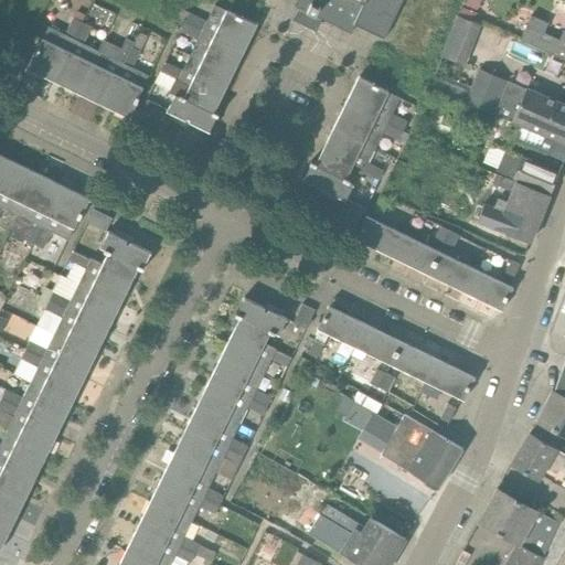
[(354,27),(384,41),(404,0),(298,0),(295,8),(350,35),(354,27)]
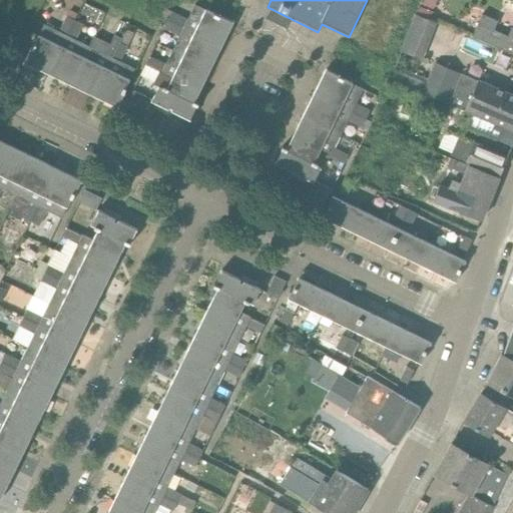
[(168,21),(220,46),(231,23),(214,15),(214,14),(194,5),(187,19),(172,12),(168,21)]
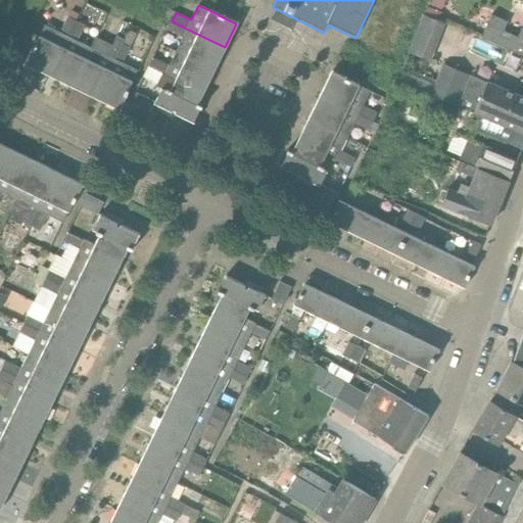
[(27,63),(51,76),(76,20),(79,14),(72,11),(61,33),(45,26),(27,63)]
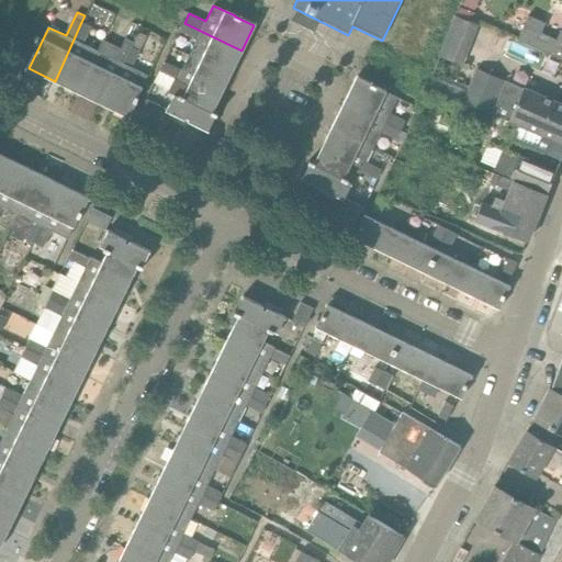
[(454,63),(469,68),(484,29),(454,15),(435,68),(450,72),(454,63)]
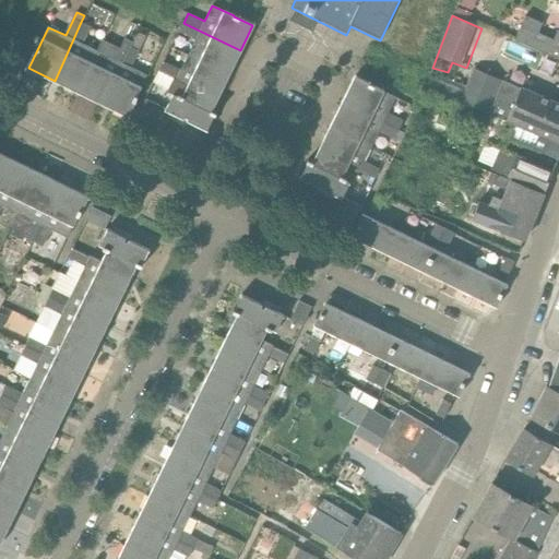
[(55,81),(78,92),(97,51),(83,44),(91,27),(81,22),(55,81)]
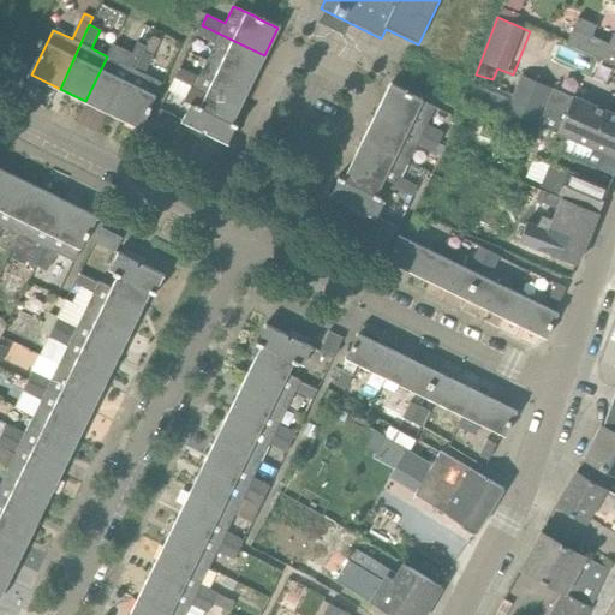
[(251,83),(264,55),(202,25),(197,35),(215,43),(207,61),(251,83)]
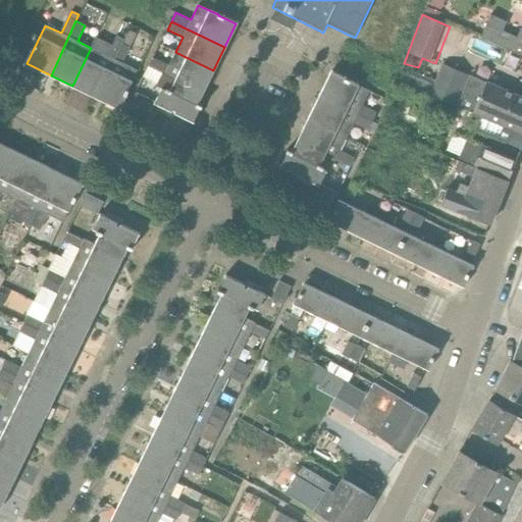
[(521,55),(521,33),(517,43),(500,35),(496,45),(521,55)]
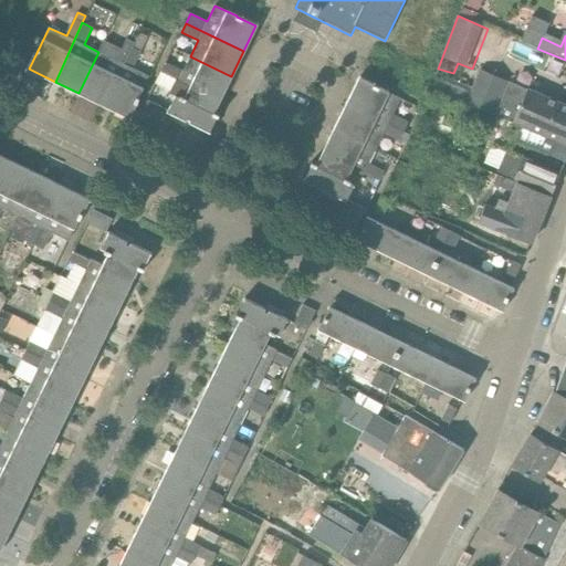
[(79,93),(103,105),(132,46),(123,42),(114,60),(98,52),(79,93)]
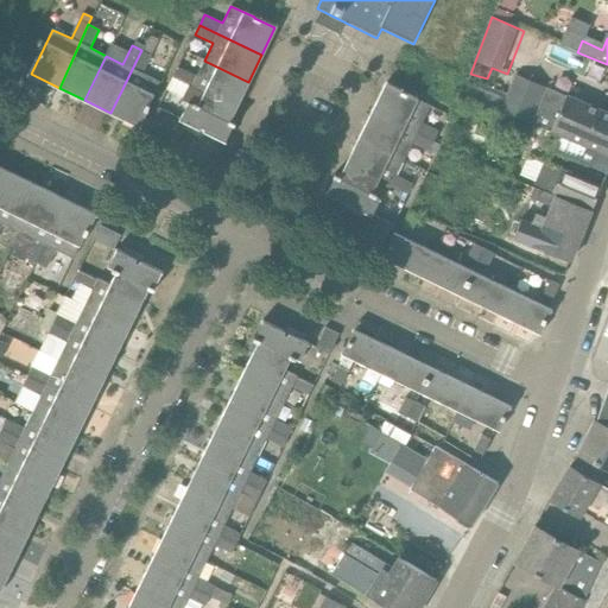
[(143,118),(149,105),(160,82),(143,74),(152,56),(141,50),(111,113),(138,126),(143,118)]
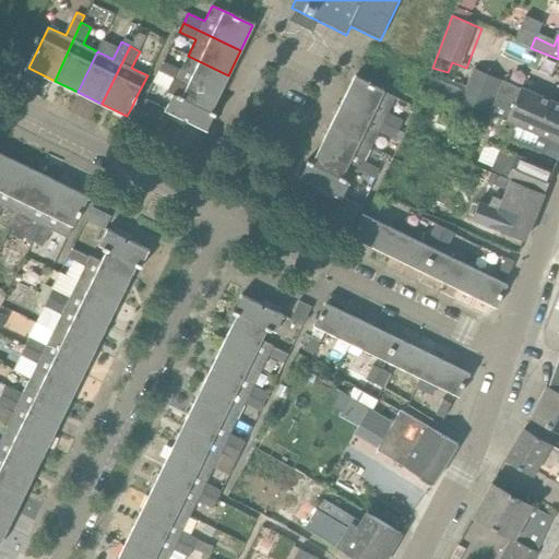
[(173,82),(215,103),(228,75),(188,56),(180,70),(164,61),(159,71),(175,79),(173,82)]
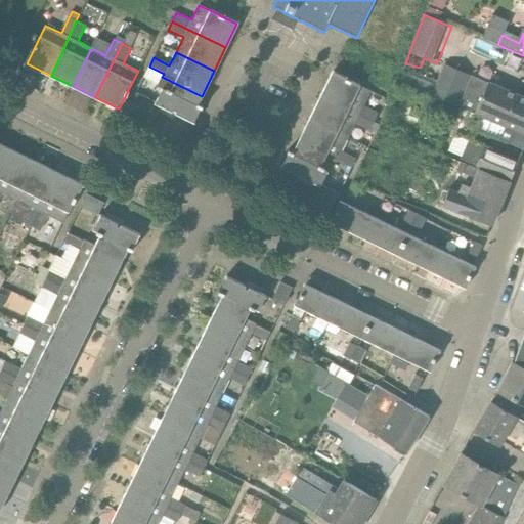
[(523,98),(487,83),(488,82),(444,64),(438,80),(411,70),(405,83),(523,132),(523,98)]
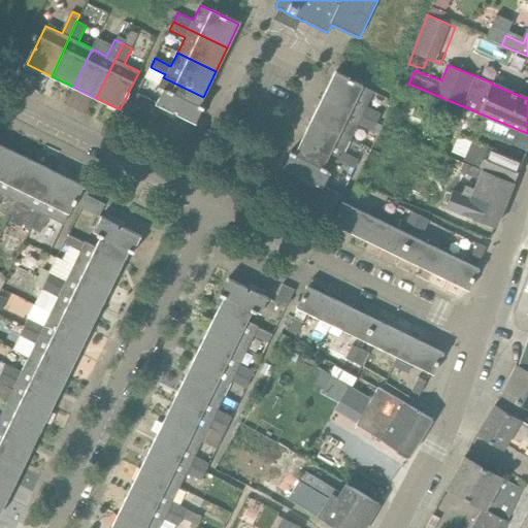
[(324,97),(376,123),(381,114),(366,107),(374,92),(354,83),(335,73),(324,97)]
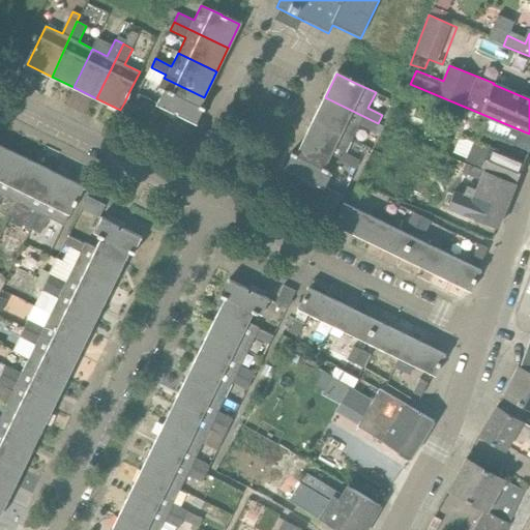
[(204,110),(205,108),(200,106),(204,97),(164,78),(159,87),(165,90),(156,105),(195,124),(202,110),(204,110)]
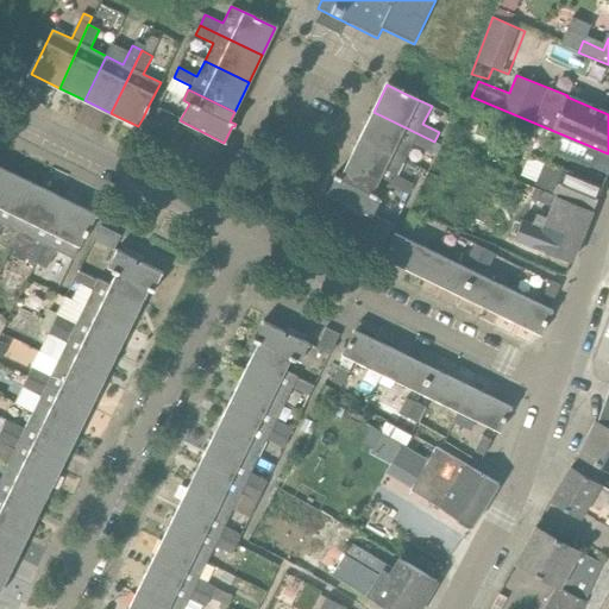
[(152,123),(173,132),(179,118),(159,108),(152,123)]
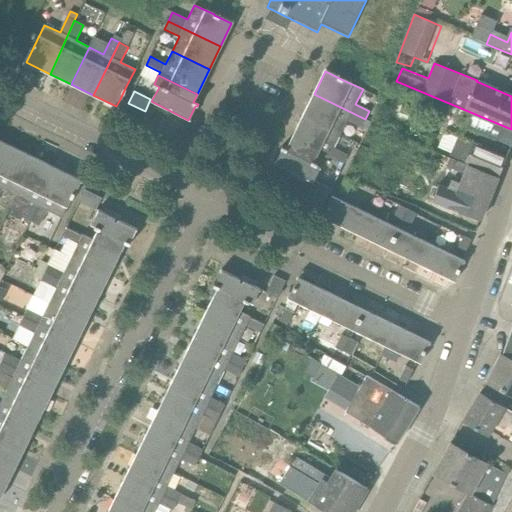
[(361,127),(365,119),(314,94),(303,116),(340,135),(347,121),(361,127)]
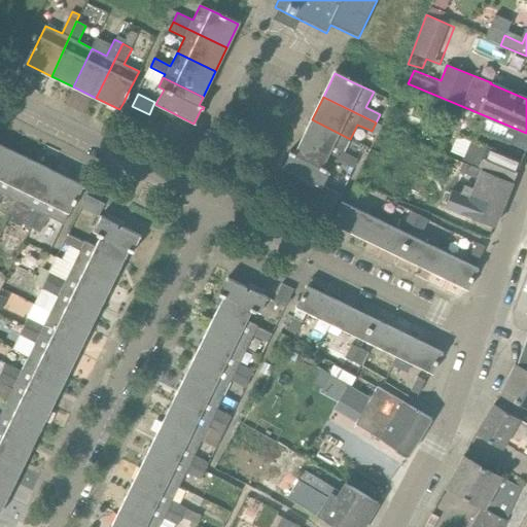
[(526,151),(526,148),(526,135),(485,117),(479,132),(511,145),(512,145),(526,151)]
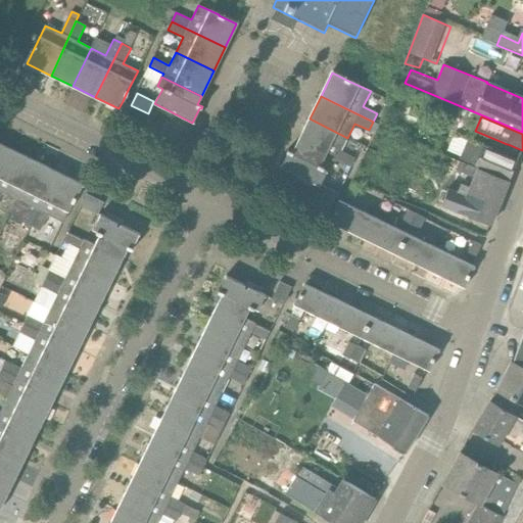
[(298,142),(312,149),(325,155),(350,168),(355,158),(341,151),(347,138),(310,119),(298,142)]
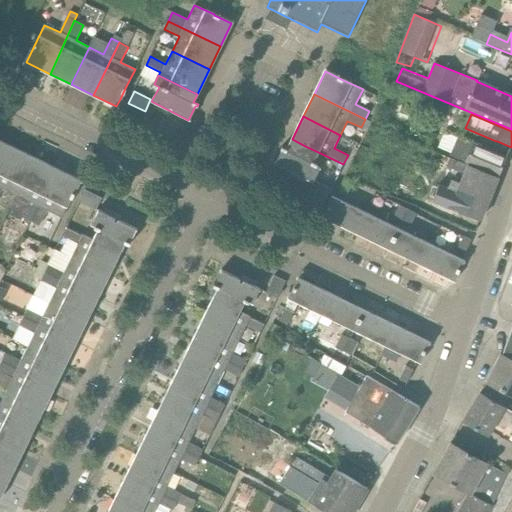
[(499,175),(506,158),(472,144),(457,138),(450,155),(467,163),(468,162),(499,175)]
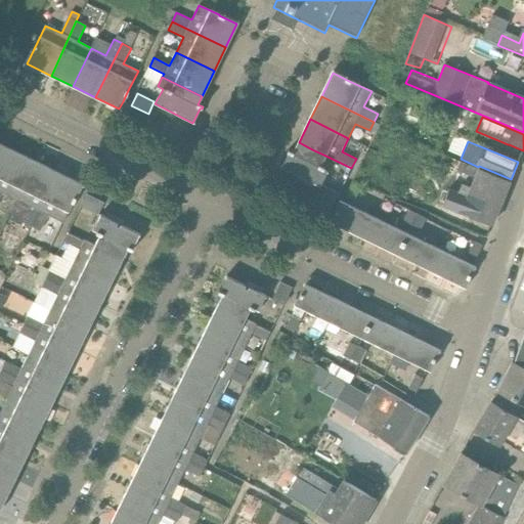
[(281,168),(299,177),(312,149),(299,142),(294,153),(289,150),(288,154),(289,154),(281,168)]
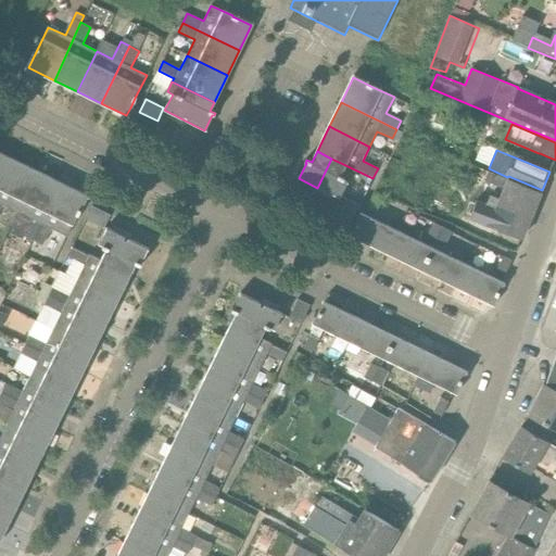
[(0,188),(14,161),(0,153),(0,188)]
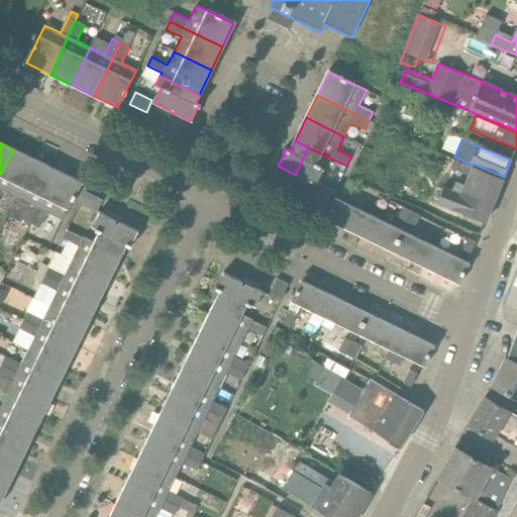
[(456,210),(485,222),(486,222),(502,180),(472,167),(421,144),(416,156),(450,170),(450,169),(468,176),(463,185),(455,182),(452,189),(443,186),(437,204),(456,210)]
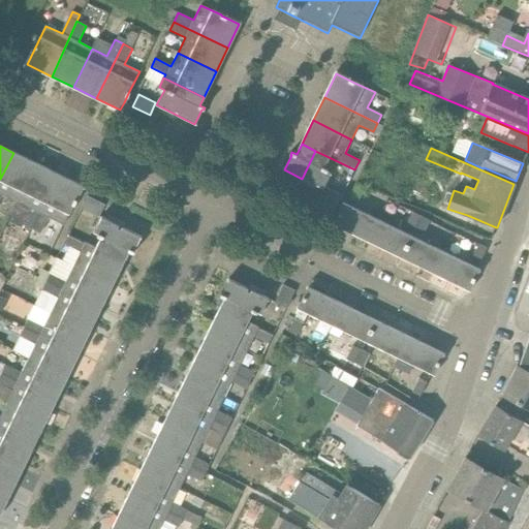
[(323,188),(331,173),(328,172),(329,169),(323,167),(329,157),(315,151),(302,179),(319,187),(323,188)]
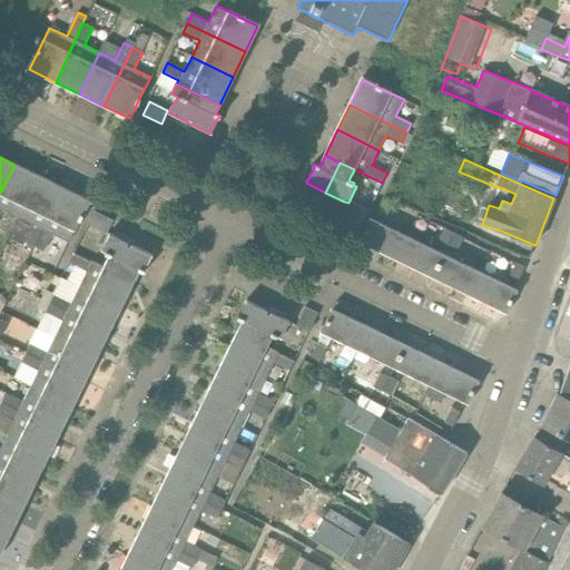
[(0,216),(3,210),(18,218),(39,176),(15,165),(0,193),(0,216)]
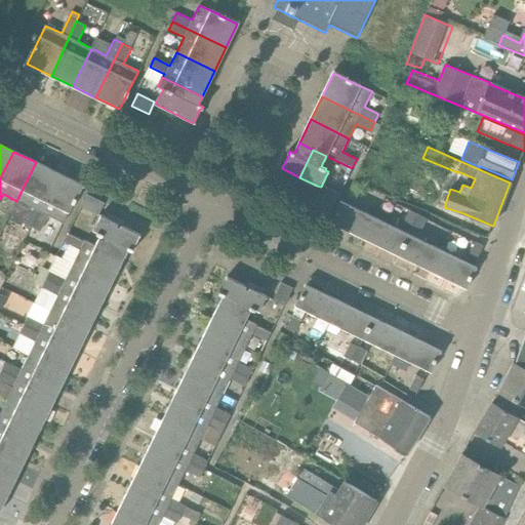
[(24,224),(33,228),(58,174),(36,162),(16,201),(32,208),(24,224)]
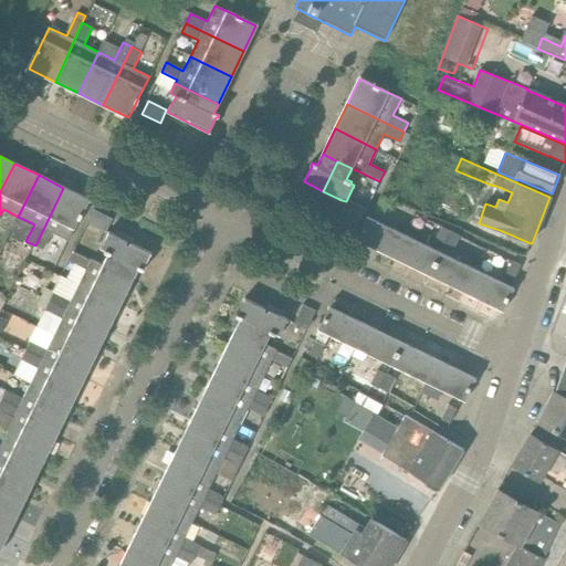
[(67,241),(79,220),(88,200),(63,188),(35,245),(44,250),(52,233),(67,241)]
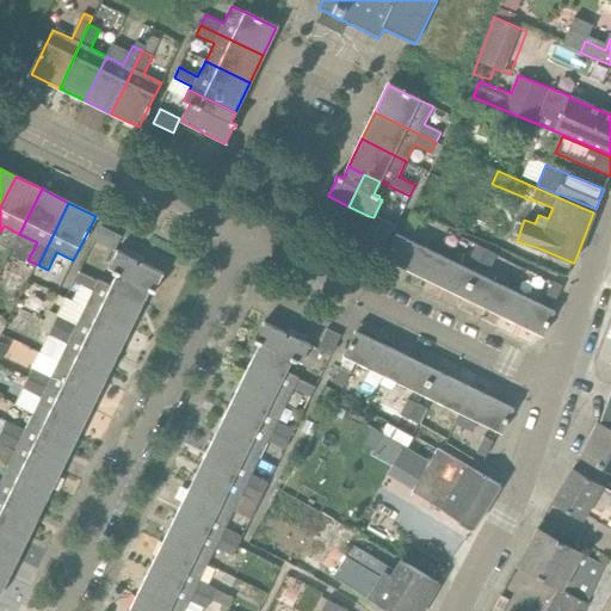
[(402,228),(413,233),(420,216),(411,211),(402,228)]
